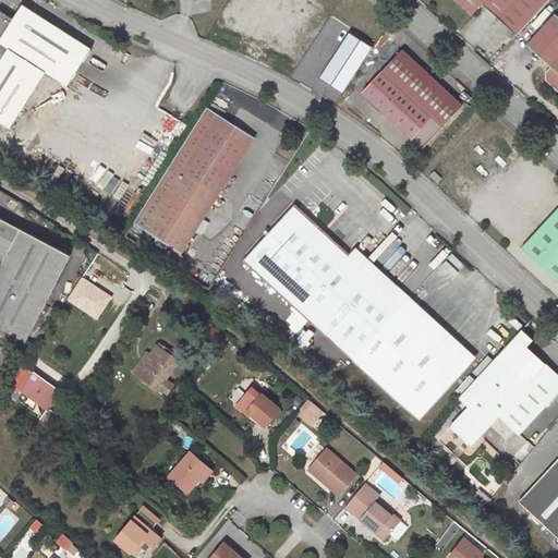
[(458,0),(473,13),(482,3),(517,35),(549,0),(458,0)]
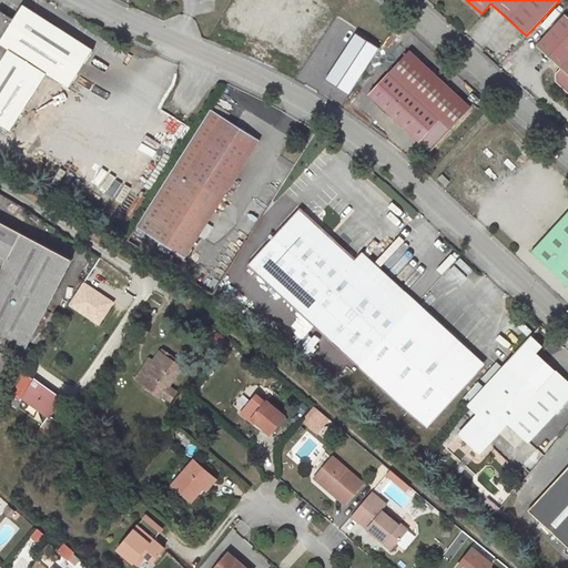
[(0,10),(0,60),(2,61),(0,63),(0,124),(10,131),(48,73),(50,74),(56,79),(70,88),(94,50),(22,4),(13,19),(0,10)]
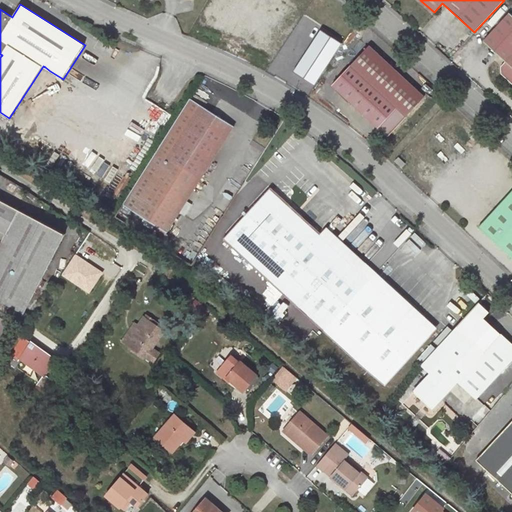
[(511,54),(511,15),(509,13),(483,41),(505,62),(511,54)]
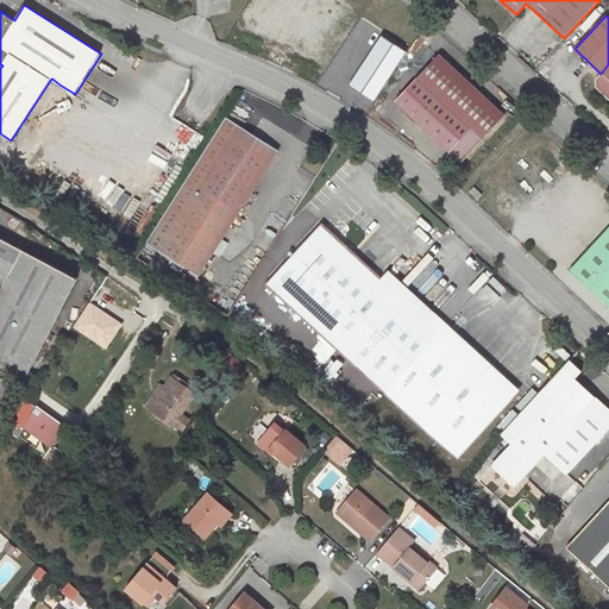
[(439,55),(422,71),(395,101),(462,163),(504,115),(439,55)]
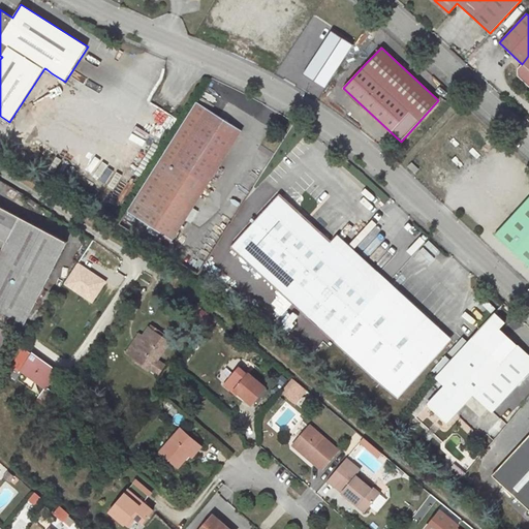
[(528,56),(522,64),(517,68),(518,76),(528,87),(528,56)]
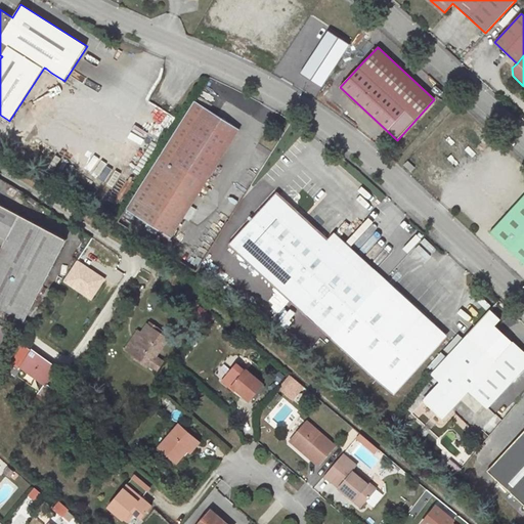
[(239,129),(194,100),(126,209),(171,237),(239,129)]
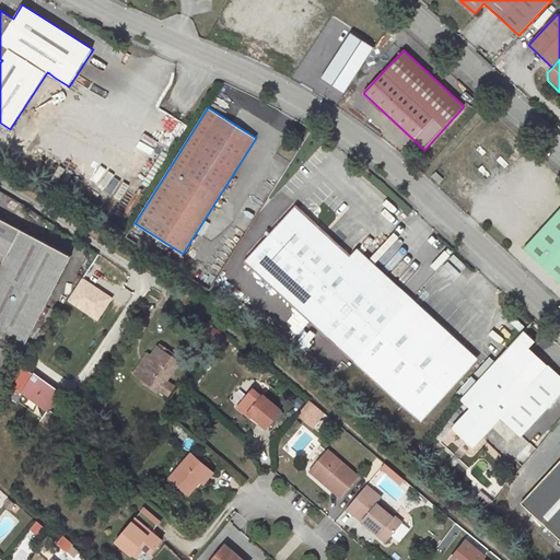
[(436,182),(440,184),(444,179),(436,172),(432,176),(438,181),(436,182)]
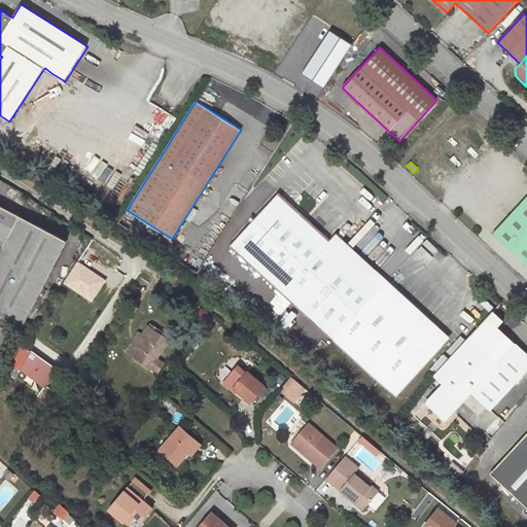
[(395,398),(445,345),(321,232),(279,192),(230,246),(395,398)]
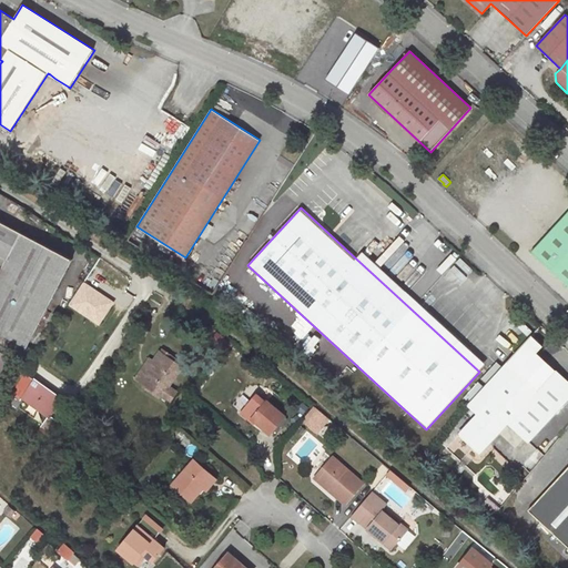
[(567,212),(531,253),(567,286),(567,212)]
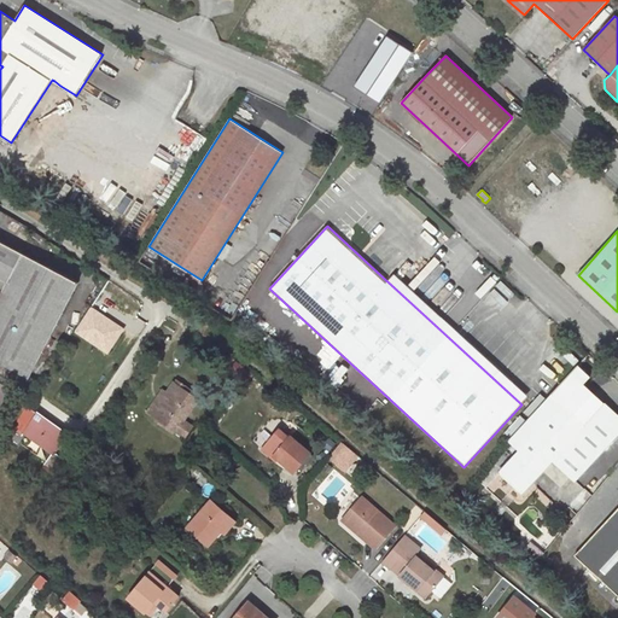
[(0,375),(23,388),(29,378),(79,283),(0,240),(0,375)]
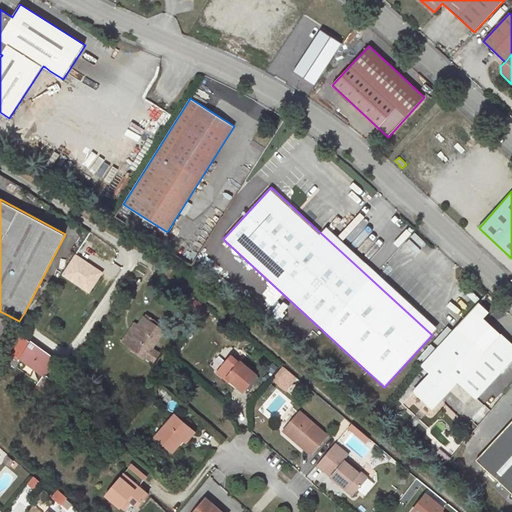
[(33,317),(24,313),(19,321),(28,326),(33,317)]
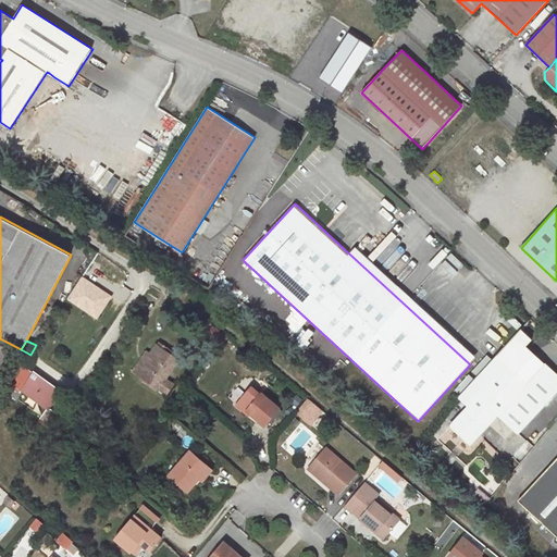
[(158,346),(174,357),(176,354),(159,343),(158,346)]
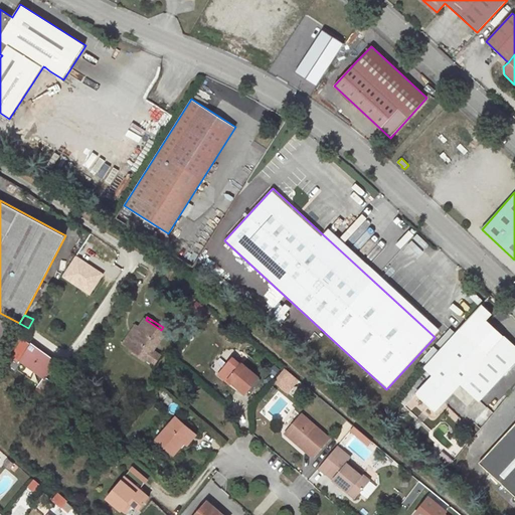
[(0,345),(11,325),(0,319),(0,345)]
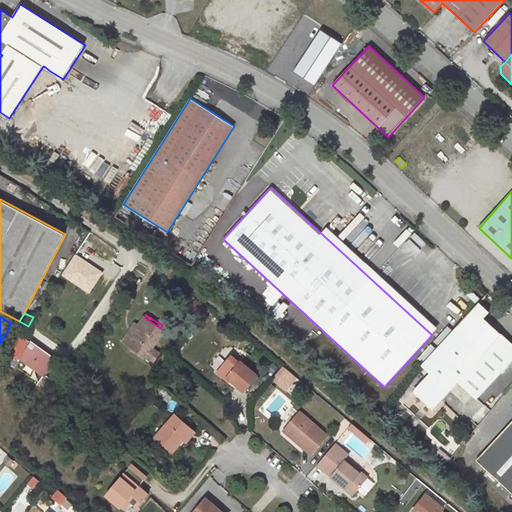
[(145,318),(144,317),(137,327),(138,327),(126,345),(129,347),(135,351),(138,353),(144,357),(145,358),(152,348),(164,331),(160,328),(145,318)]
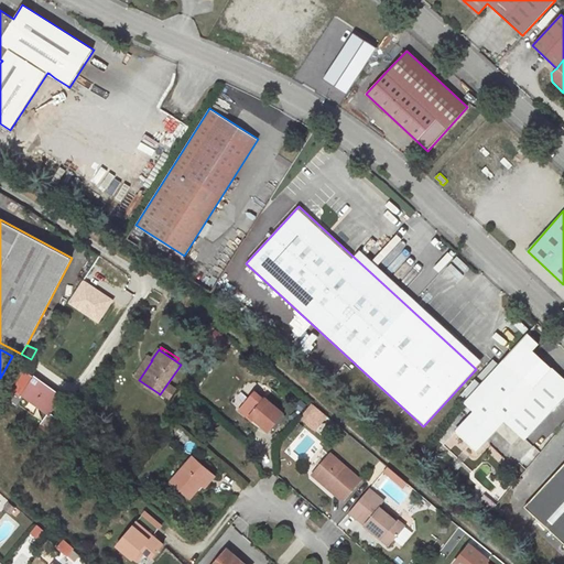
[(151,360),(148,357),(133,376),(139,380),(152,360),(151,360)]
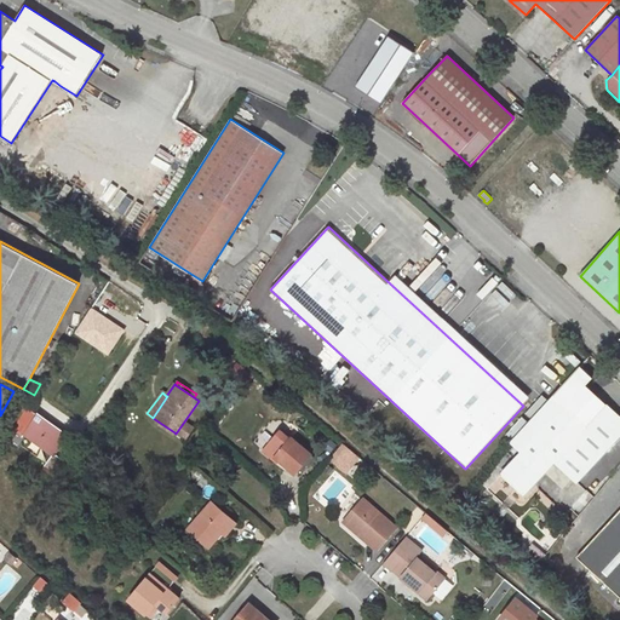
[(552,396),(511,441),(522,452),(563,407),(552,396)]
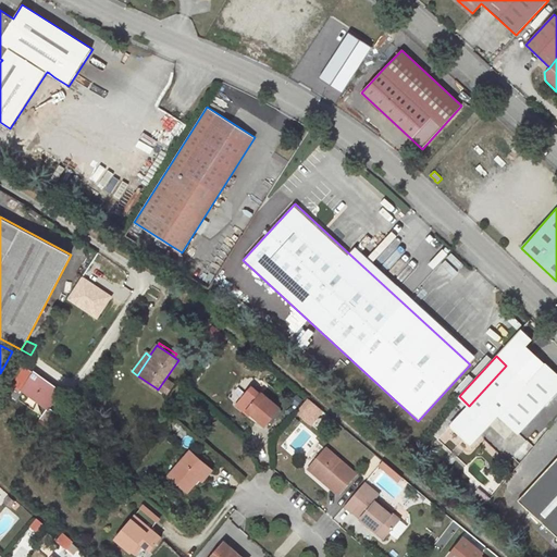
[(469,406),(450,425),(471,445),(498,415),(519,433),(556,391),(556,374),(545,363),(527,384),(506,366),(469,406)]
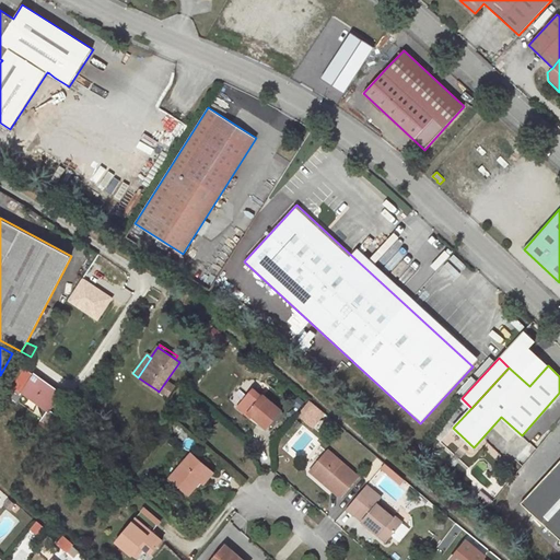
[(4,397),(16,405),(22,396),(21,395),(22,393),(47,410),(48,411),(49,410),(60,394),(23,368),(4,397)]
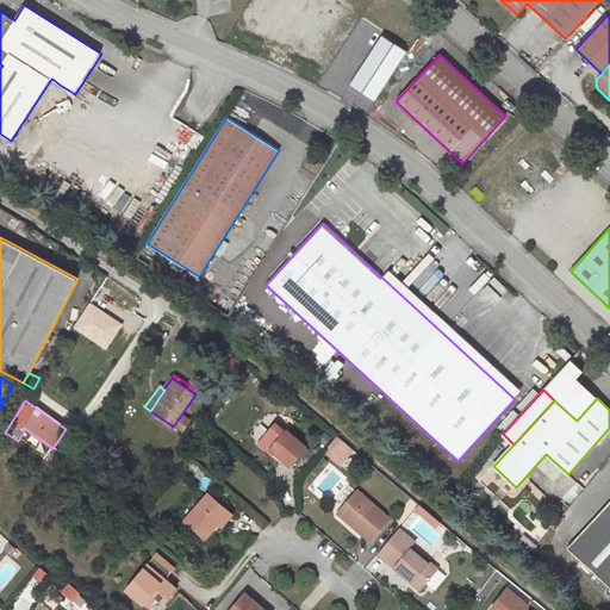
[(182,431),(190,421),(181,415),(173,427),(182,431)]
